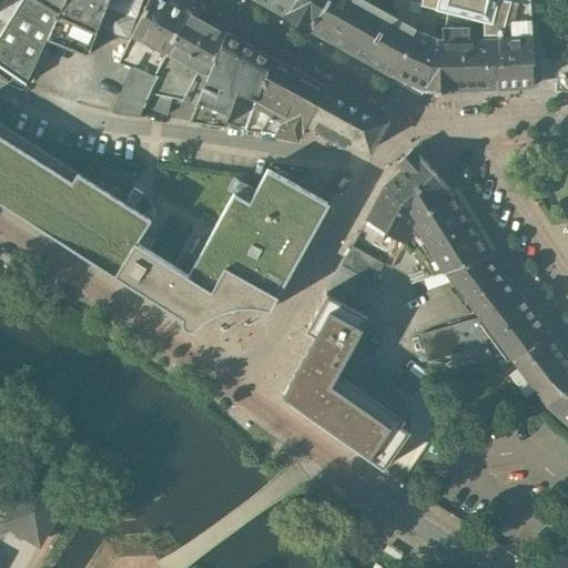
[(19,0),(0,31),(0,66),(26,83),(47,39),(64,0),(19,0)]
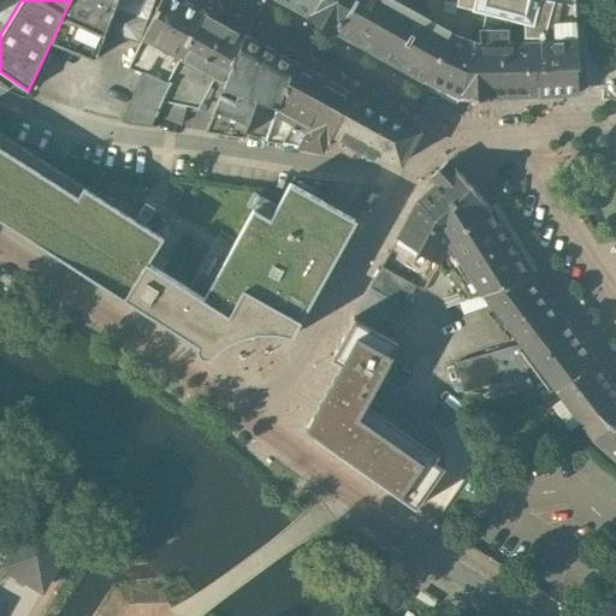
[(70,0),(51,42),(96,58),(108,24),(117,0),(70,0)]
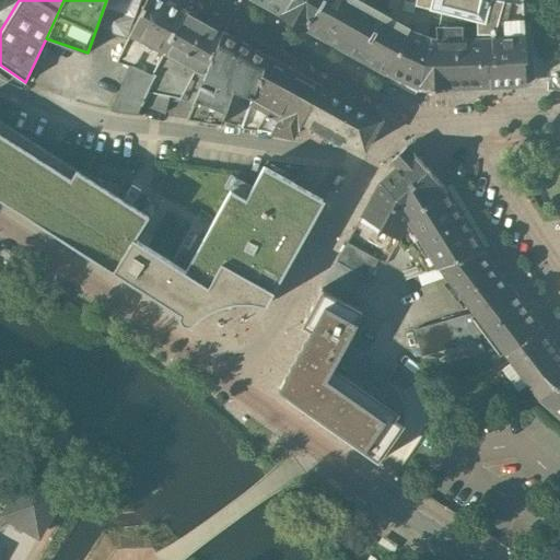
[(147,0),(128,37),(117,59),(131,66),(152,73),(163,51),(184,10),(165,0),(147,0)]
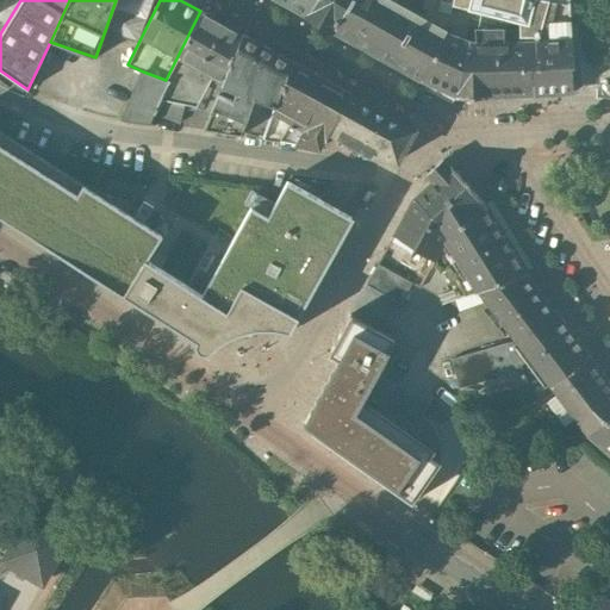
[(279,0),(305,14),(312,0),(279,0)]
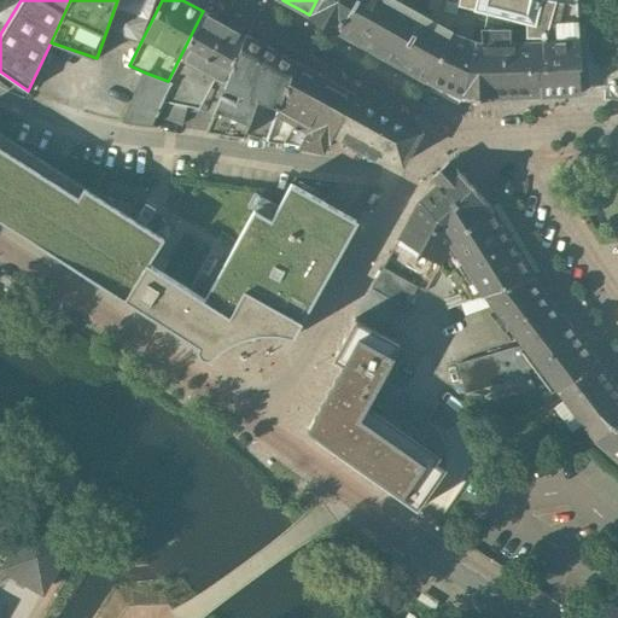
[(350,0),(316,0),(309,15),(309,16),(334,30),(336,29),(350,0)]
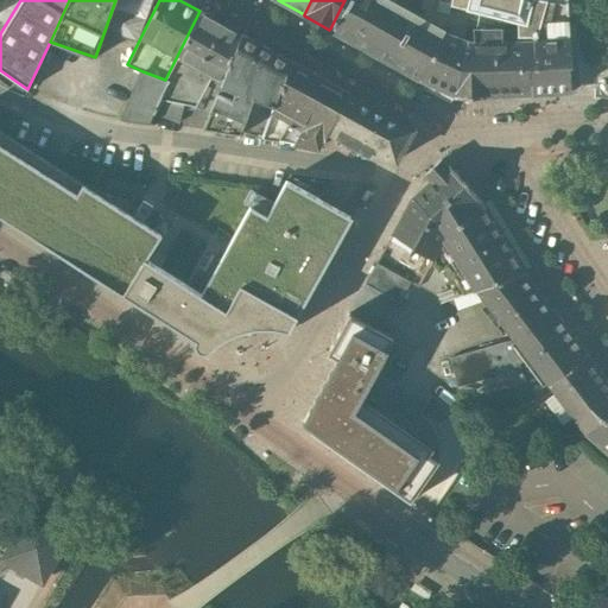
[(373,54),(394,6),(385,0),(344,0),(330,29),(373,54)]
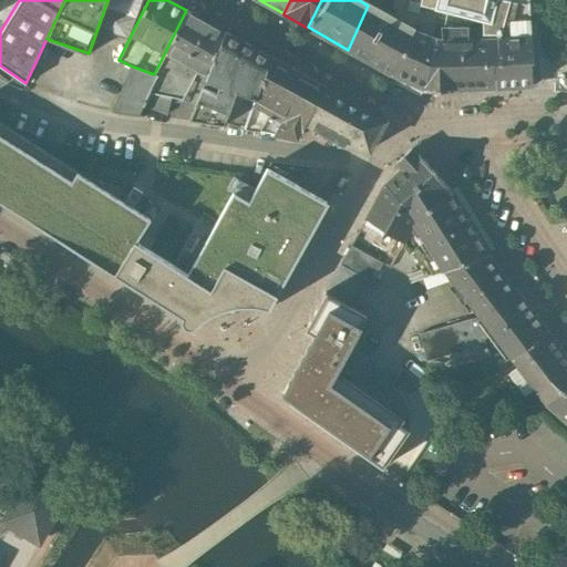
[(398,0),(393,20),(412,32),(420,3),(420,0),(398,0)]
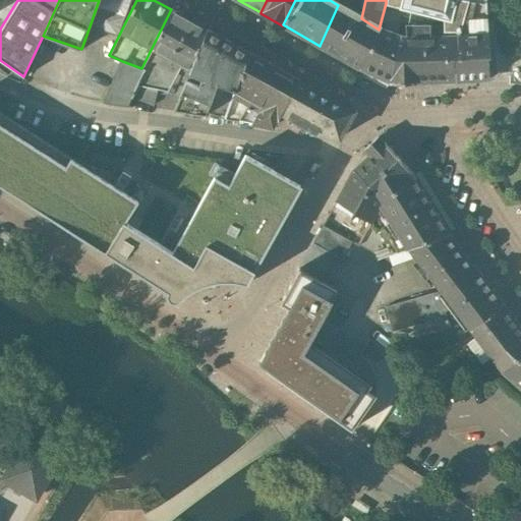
[(489,0),(399,0),(398,6),(386,3),(379,30),(401,37),(456,34),(460,34),(468,1),(490,5),(489,0)]
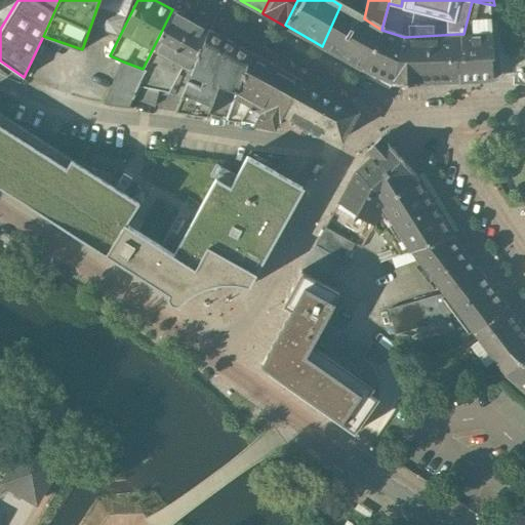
[(494,5),(472,1),(463,34),(459,34),(461,56),(457,57),(457,81),(499,78),(494,5)]
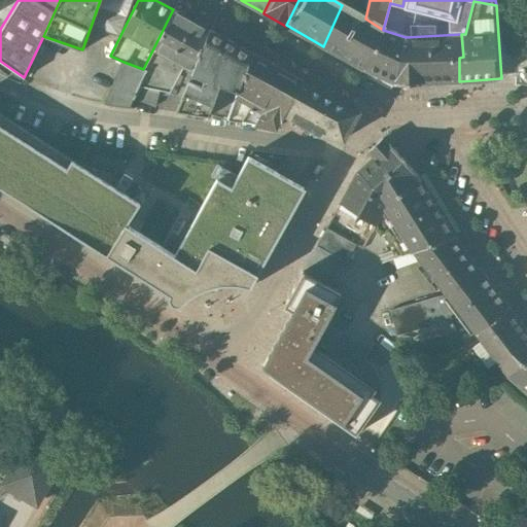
[(342,5),(323,46),(363,68),(383,30),(365,19),(342,5)]
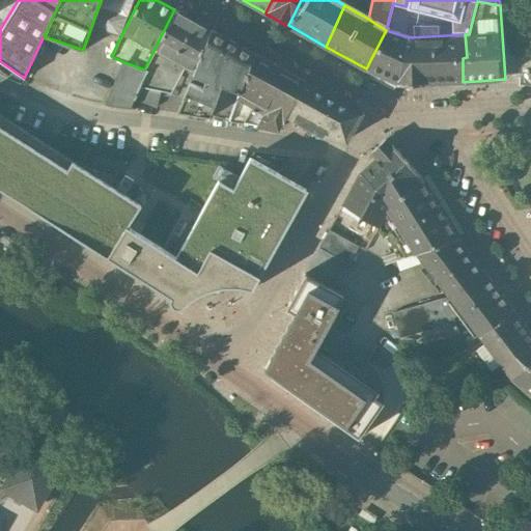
[(211,30),(174,9),(155,49),(194,72),(211,30)]
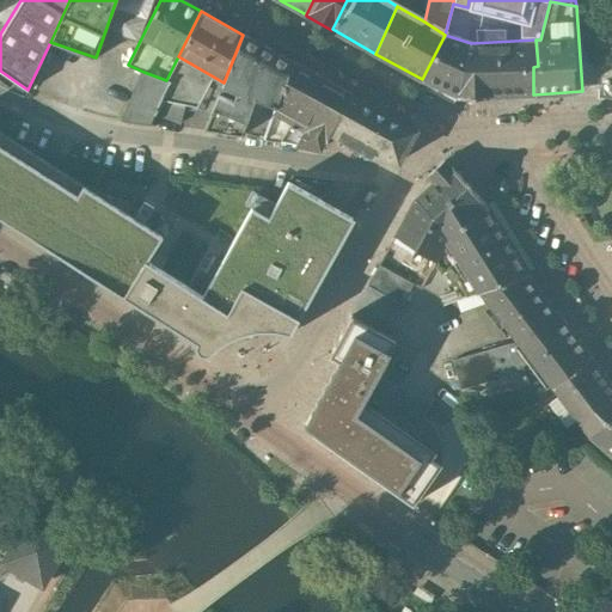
[(134,30),(117,22),(114,28),(132,36),(134,30)]
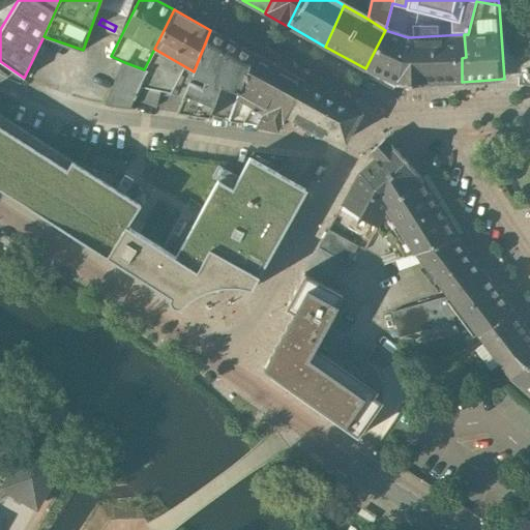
[(253,54),(210,30),(194,71),(192,76),(205,81),(203,88),(189,83),(183,97),(178,111),(209,116),(219,86),(238,92),(253,54)]
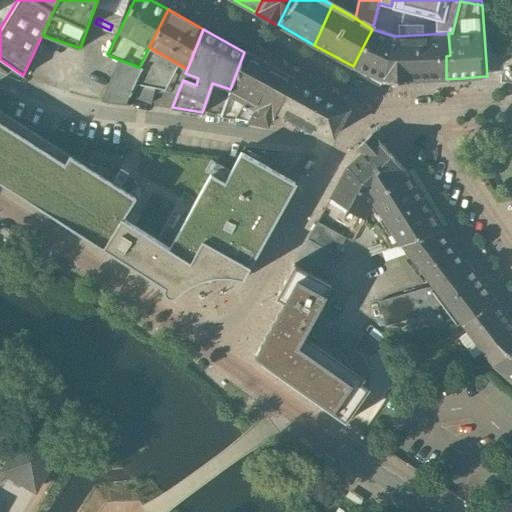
[(448,33),(394,36),(372,29),(353,66),(383,79),(383,81),(408,81),(408,79),(446,79),(446,56),(450,55),(448,33)]
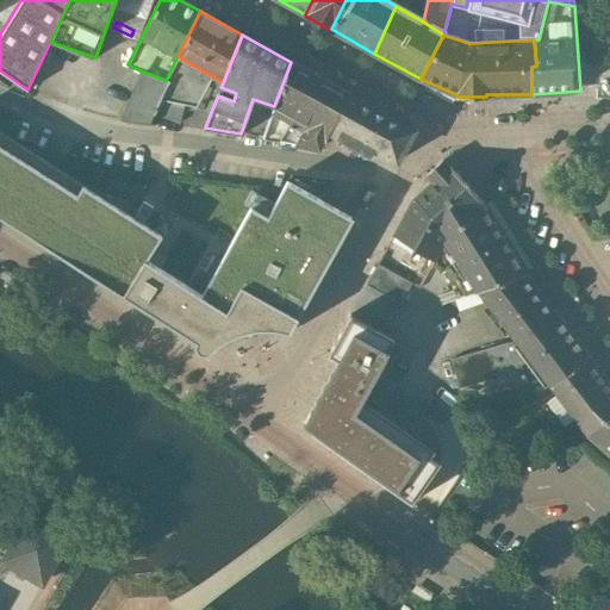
[(223,82),(178,56),(166,80),(168,81),(159,99),(184,104),(198,107),(211,112),(221,87),(223,82)]
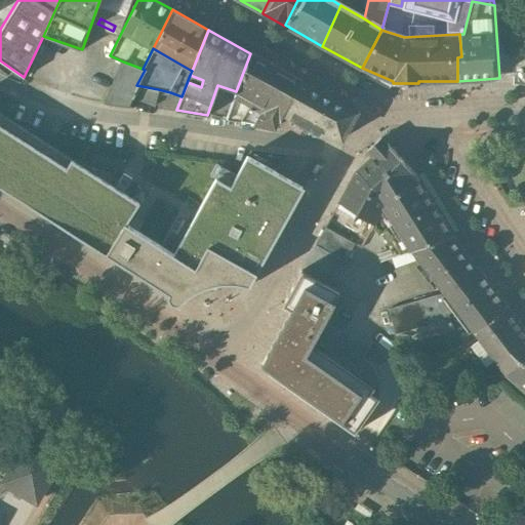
[(300,80),(250,53),(236,91),(235,95),(263,111),(255,124),(274,127),(282,114),(300,80)]
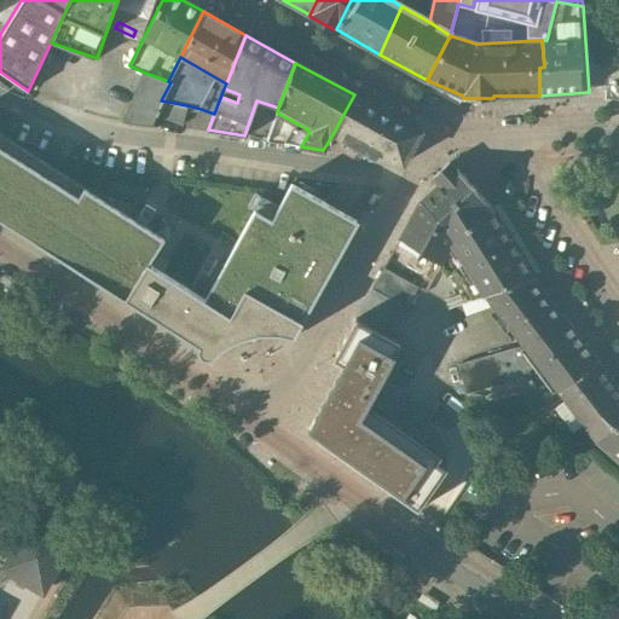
[(168,81),(145,73),(125,122),(150,126),(155,115),(161,100),(171,82),(168,81)]
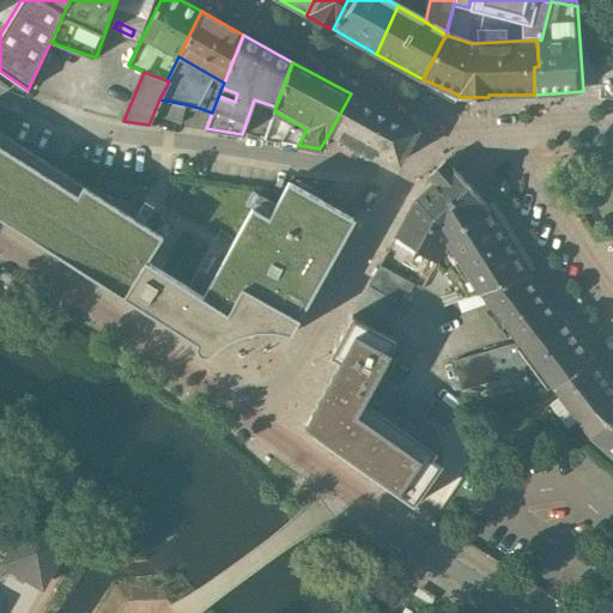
[(363,150),(383,111),(351,93),(329,133),(338,138),(345,141),(363,150)]
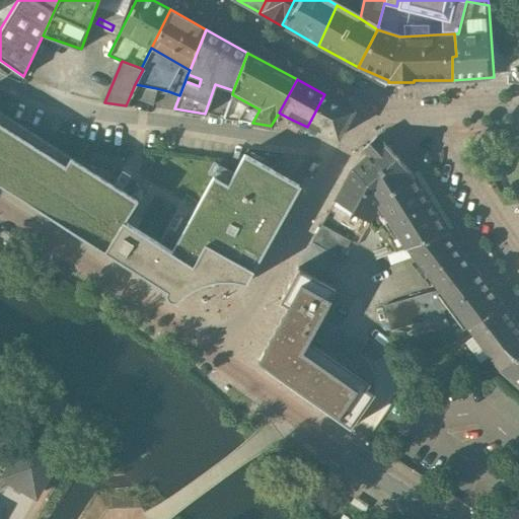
[(156,88),(135,84),(130,96),(151,103),(156,88)]
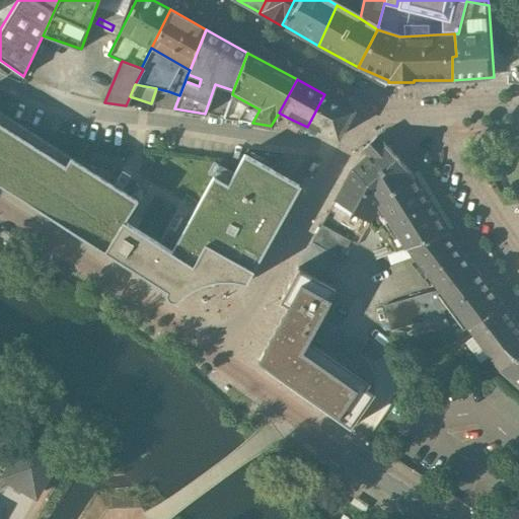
[(233,90),(215,84),(205,114),(224,117),(232,94),(233,90)]
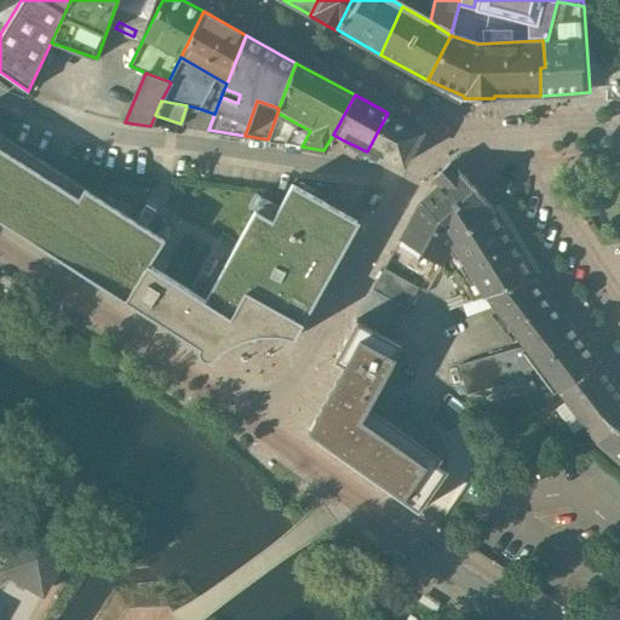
[(310,131),(277,113),(268,139),(302,147),(310,131)]
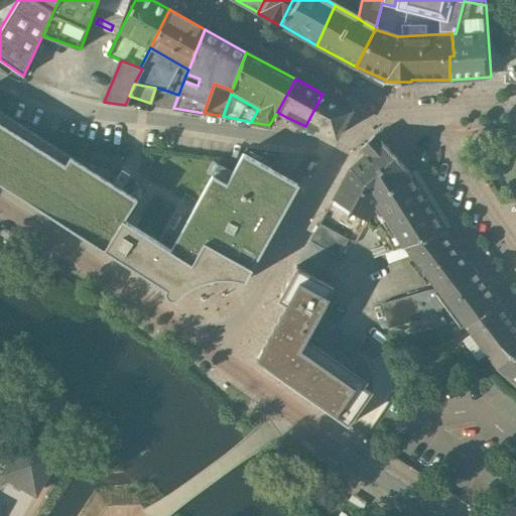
[(323,94),(305,126),(313,132),(335,137),(351,110),(323,94)]
